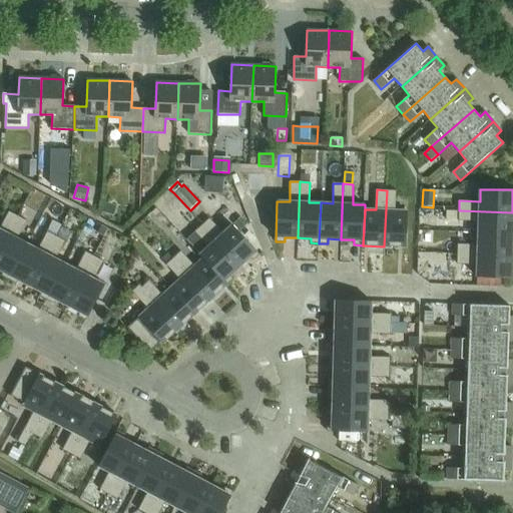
[(387,190),(384,246),(406,247),(408,211),(396,210),(397,190),(387,190)]
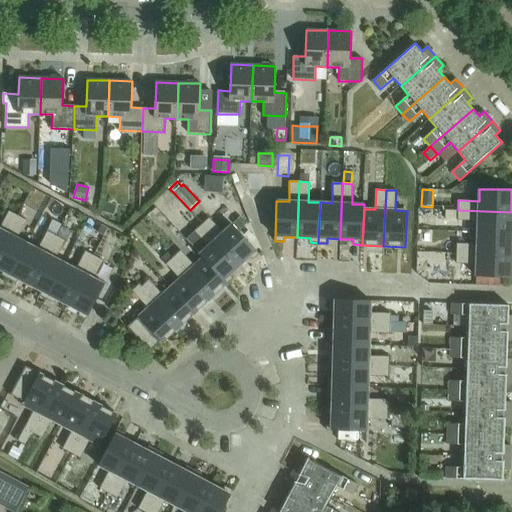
[(106,203),(104,212),(113,215),(116,206),(106,203)]
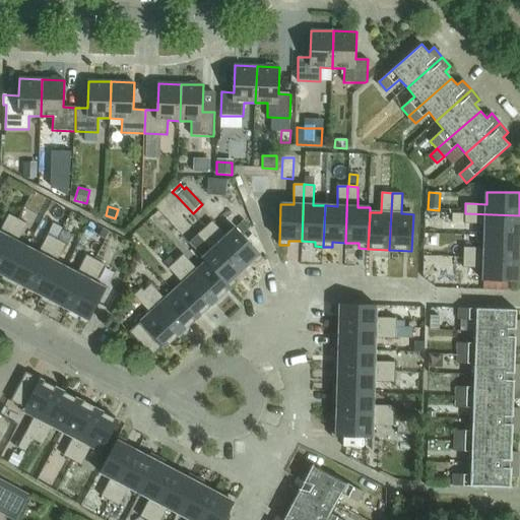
[(519,215),(465,213),(465,223),(485,224),(485,237),(519,237),(519,215)]
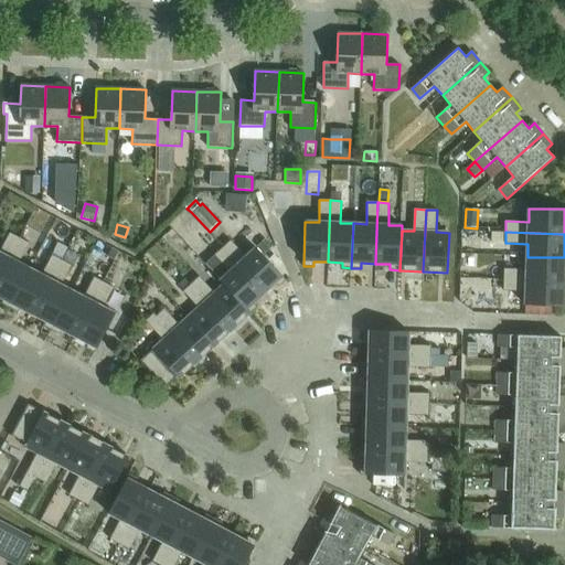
[(0,276),(20,238),(10,233),(0,252),(0,276)]
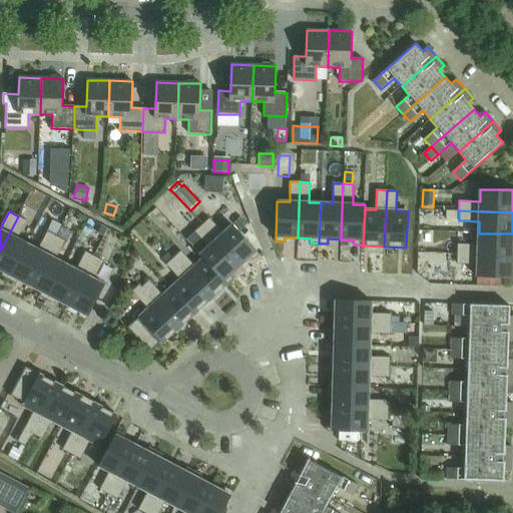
[(18,216),(0,250),(0,270),(4,272),(1,276),(9,280),(28,244),(18,238),(27,220),(18,216)]
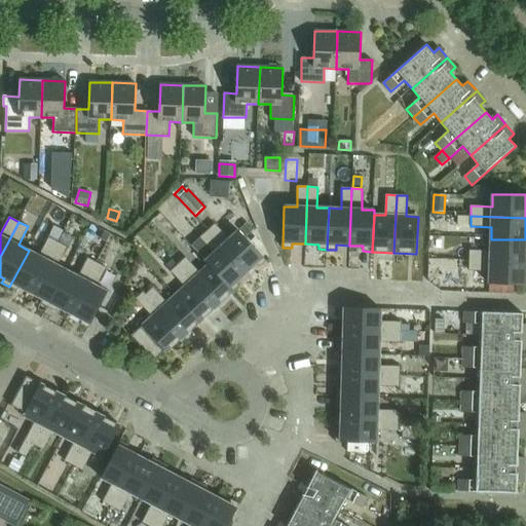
[(215,224),(208,231),(247,273),(257,264),(260,267),(267,261),(238,230),(229,239),(215,224)]
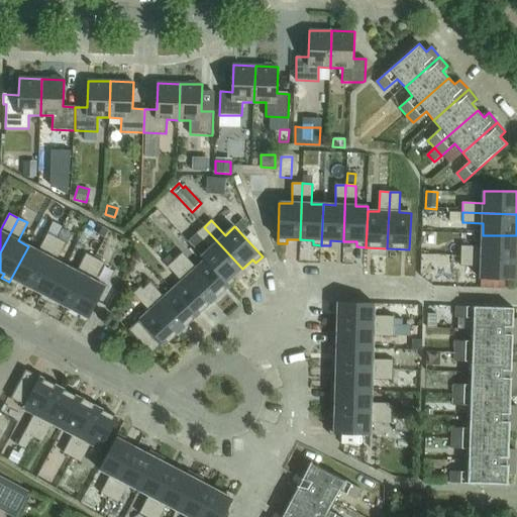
[(241,220),(235,226),(241,233),(248,226),(241,220)]
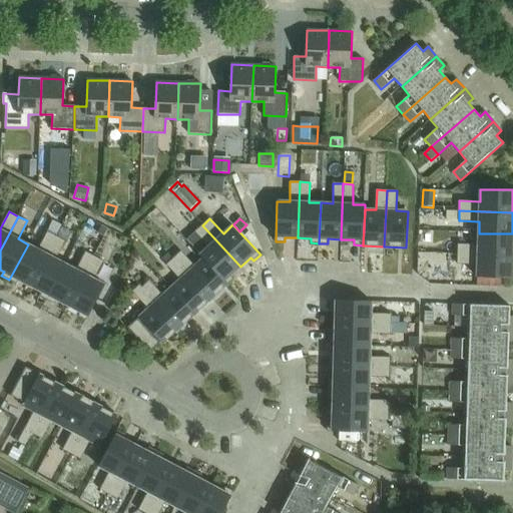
[(202,225),(195,231),(208,246),(199,255),(203,259),(227,285),(233,279),(230,275),(240,267),(202,225)]
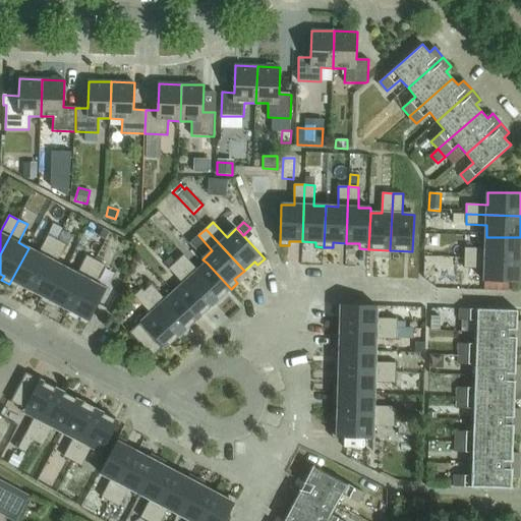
[(103,230),(99,237),(106,240),(109,233),(103,230)]
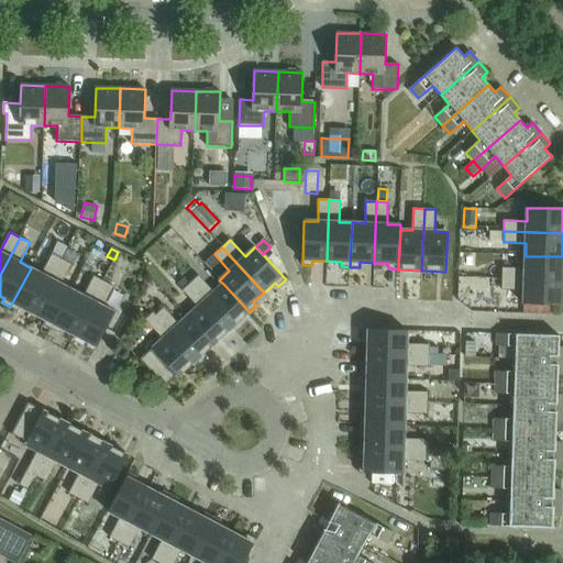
[(31,268),(10,307),(18,311),(21,307),(33,313),(62,260),(52,254),(42,274),(31,268)]
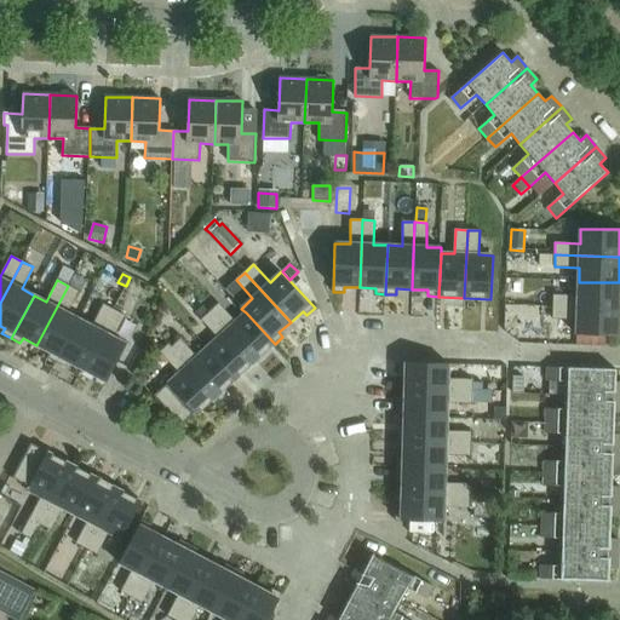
[(554,294),(554,306),(619,309),(619,282),(579,282),(578,296),(554,294)]
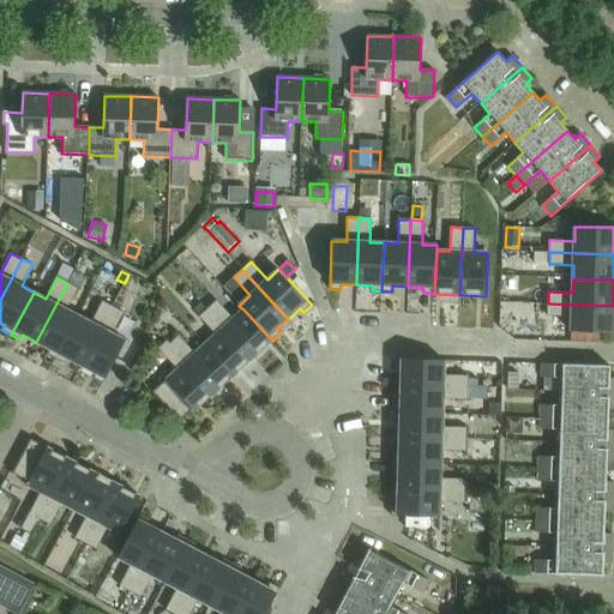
[(67,283),(36,342),(50,349),(48,355),(56,359),(79,317),(67,309),(78,288),(67,283)]
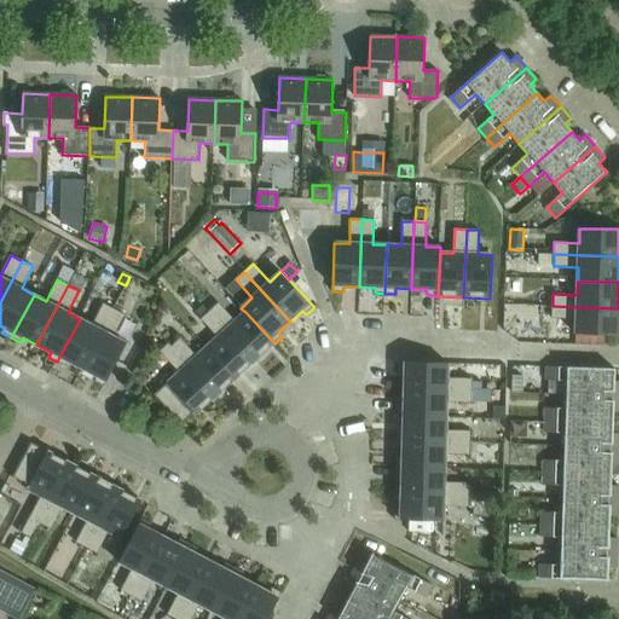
[(80,319),(57,362),(67,366),(69,362),(84,369),(114,310),(104,304),(92,325),(80,319)]
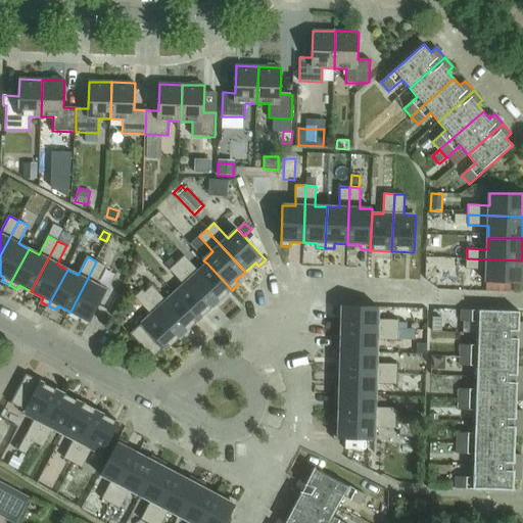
[(185,256),(177,263),(216,304),(232,290),(207,264),(199,272),(185,256)]
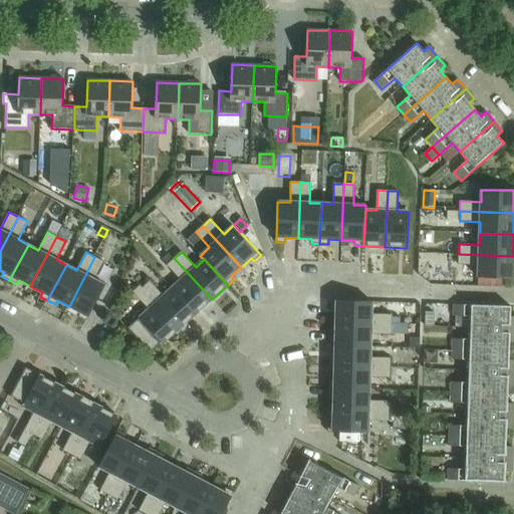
[(513,269),(513,266),(513,256),(459,254),(458,264),(478,265),(478,277),(513,278),(513,269)]
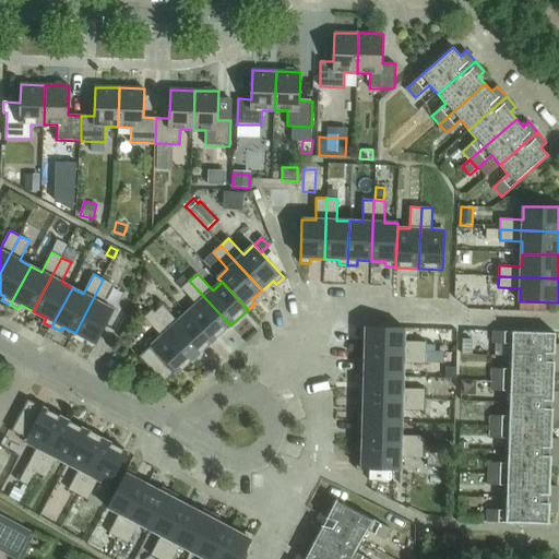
[(103,280),(75,333),(87,340),(85,345),(94,349),(115,310),(103,304),(113,284),(103,280)]
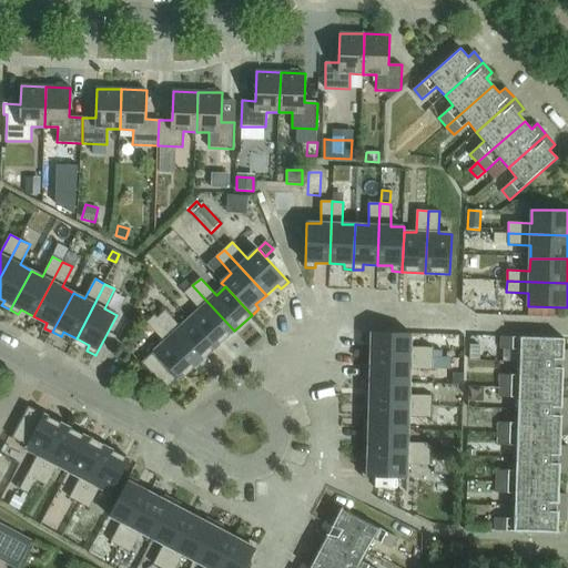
[(192,285),(184,293),(200,310),(190,318),(216,347),(234,331),(192,285)]
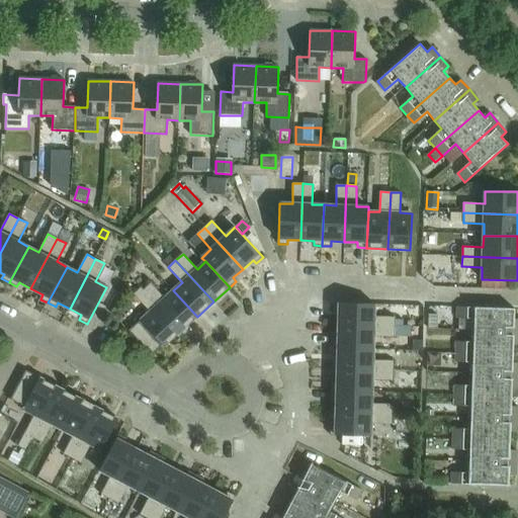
[(151,283),(144,290),(182,332),(197,317),(173,290),(165,298),(151,283)]
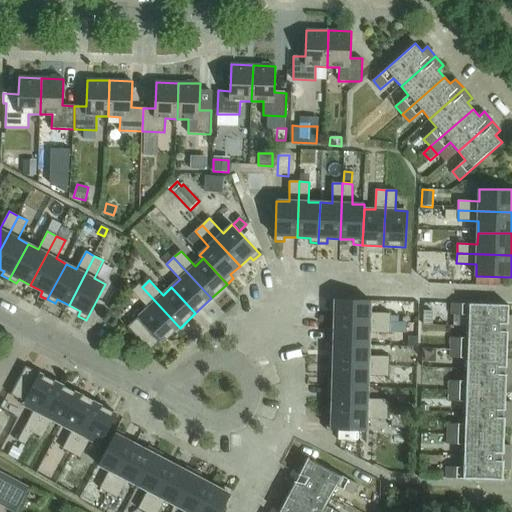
[(148,308),(128,327),(150,351),(161,341),(163,343),(180,328),(142,287),(140,284),(132,291),(148,308)]
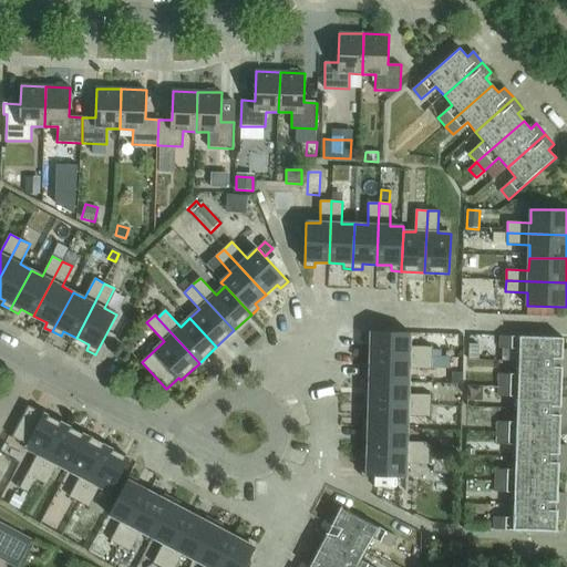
[(366,331),(366,342),(371,342),(370,357),(432,358),(432,347),(410,347),(411,333),(366,331)]
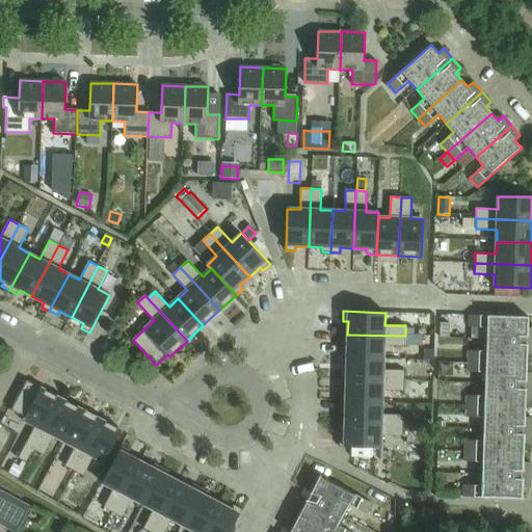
[(470,315),(470,327),(487,327),(487,340),(531,341),(531,327),(529,327),(529,317),(470,315)]
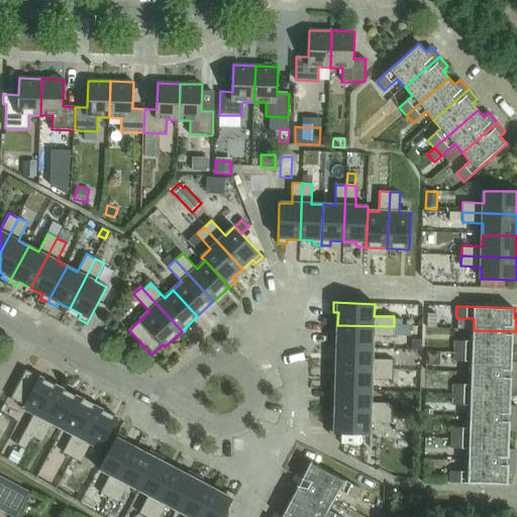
[(332,338),(332,346),(373,347),(374,336),(394,336),(394,326),(337,325),(337,338),(332,338)]
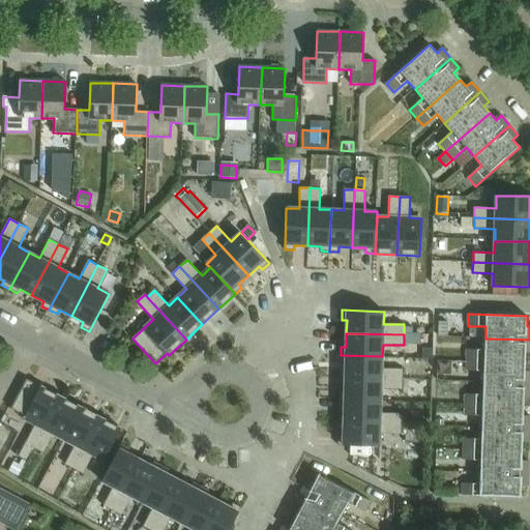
[(467,349),(467,360),(525,362),(526,353),(529,352),(529,340),(486,339),(484,350),(467,349)]
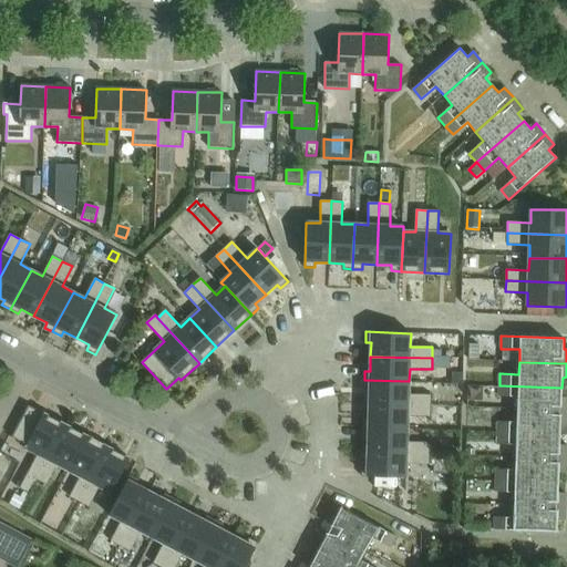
[(364,380),(364,390),(369,390),(369,404),(431,405),(431,394),(409,394),(409,381),(364,380)]
